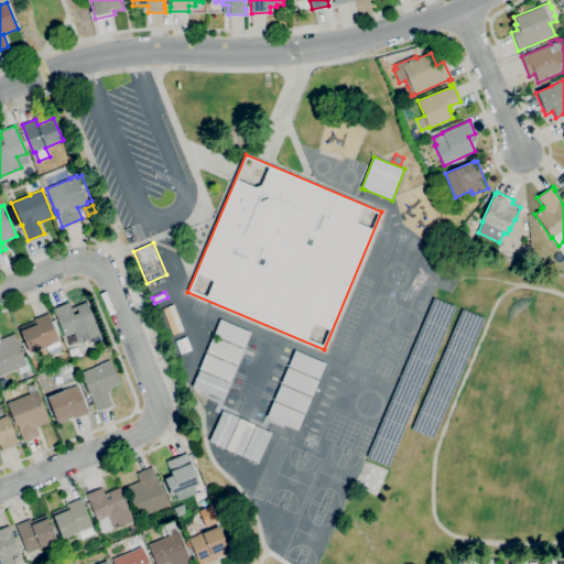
[(78,343),(74,333),(65,337),(53,308),(68,302),(72,308),(87,302),(100,334),(78,343)]
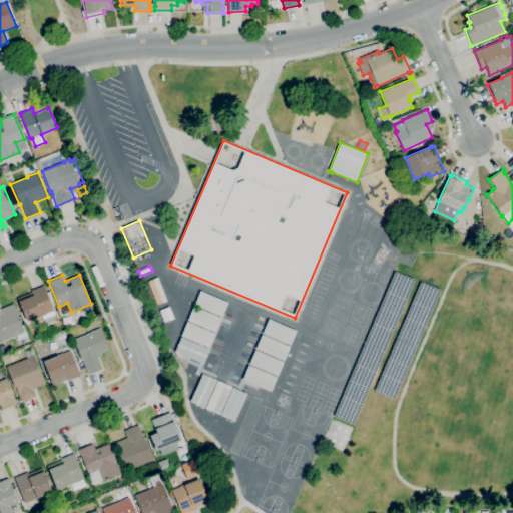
[(157,305),(148,281),(157,277),(167,301),(157,305)]
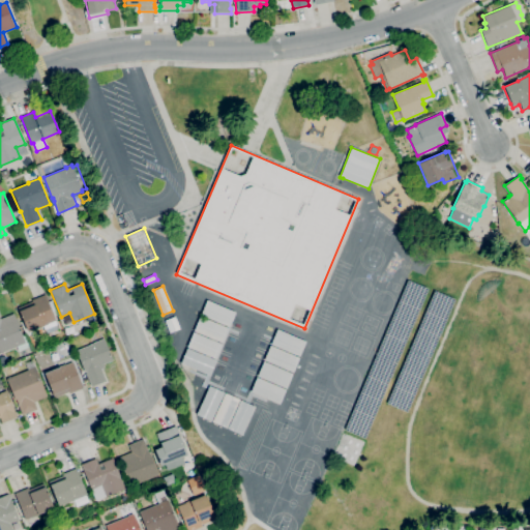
[(28,331),(18,307),(32,301),(32,299),(46,294),(49,301),(51,300),(56,311),(53,312),(56,320),(55,320),(57,324),(45,329),(42,325),(28,331)]
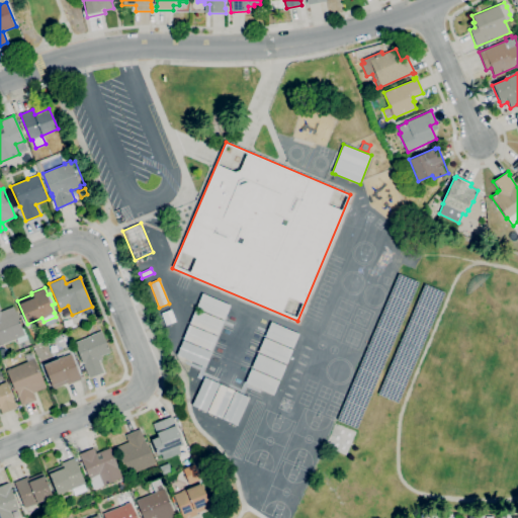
[(225,319),(196,308),(202,293),(231,305),(225,319)]
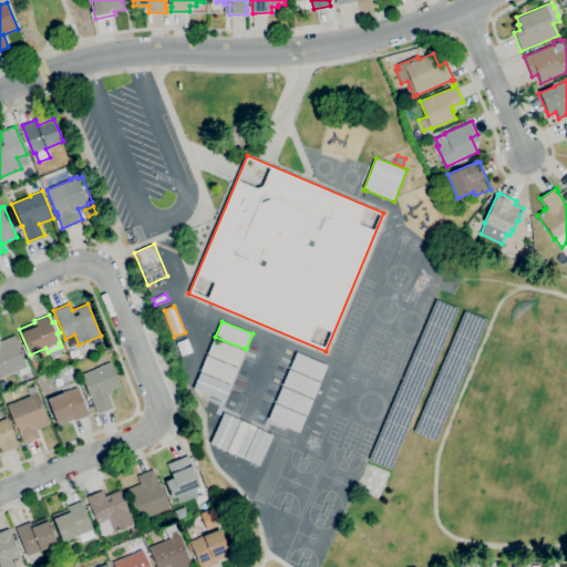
[(0,377),(0,341),(14,336),(24,359),(27,358),(32,370),(20,375),(18,370),(0,377)]
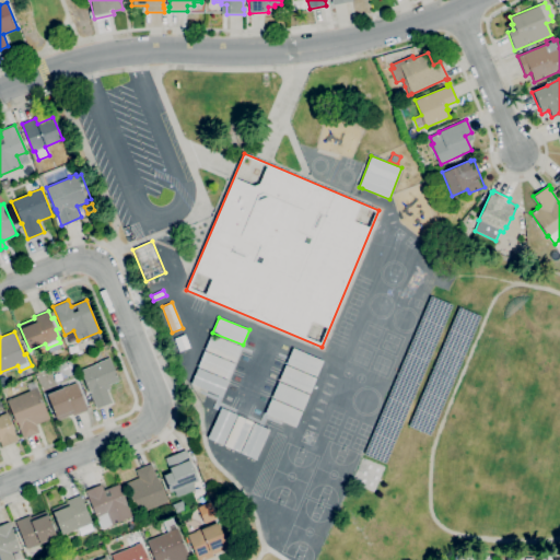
[(69,342),(66,335),(73,331),(77,339),(69,342)]
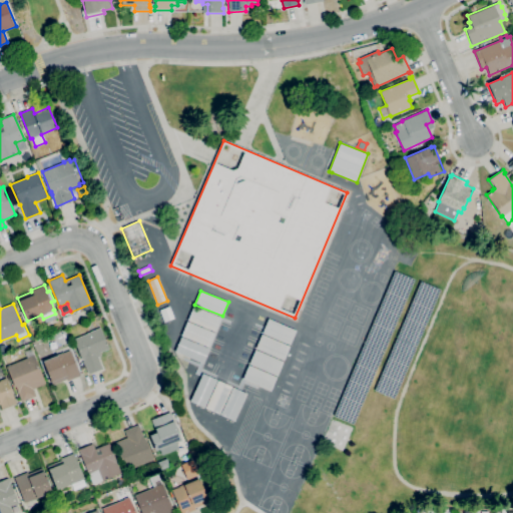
[(216,332),(187,320),(193,306),(221,318),(216,332)]
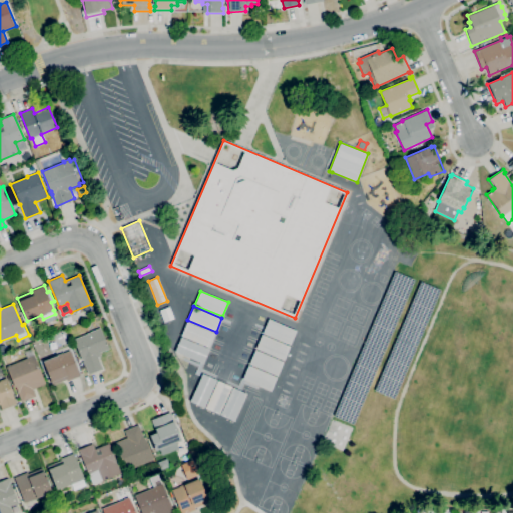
[(169,320),(174,317),(168,307),(164,308),(169,320)]
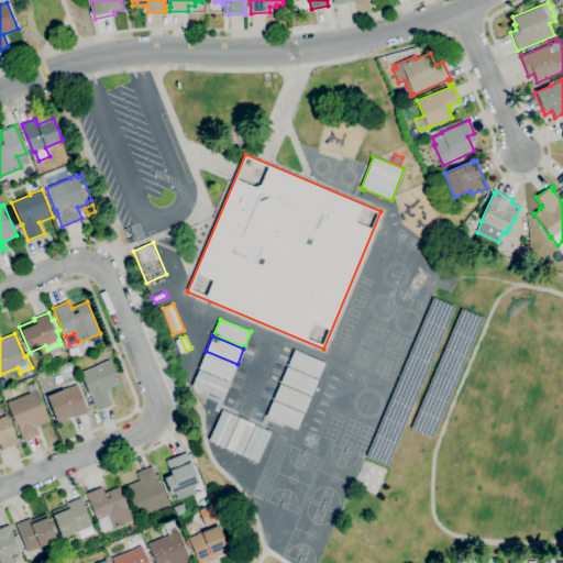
[(180,353),(175,341),(180,338),(186,351),(180,353)]
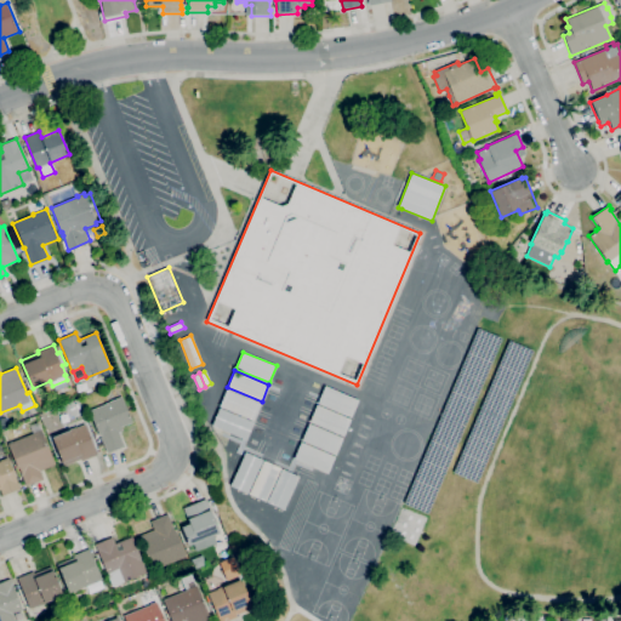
[(352,417),(318,403),(324,386),(359,400),(352,417)]
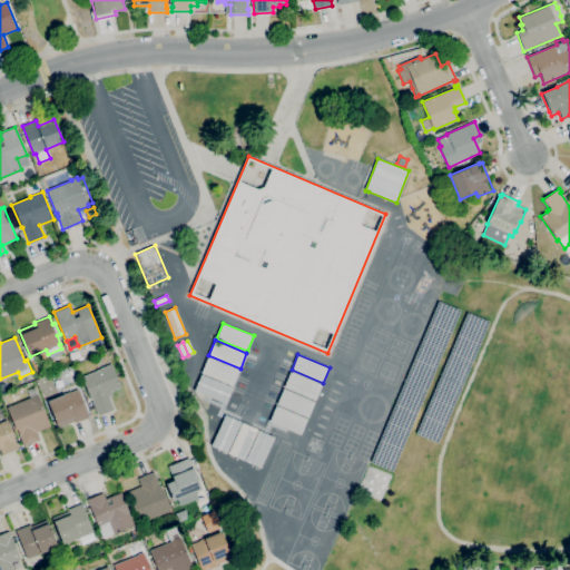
[(233,386),(202,373),(208,357),(239,371),(233,386)]
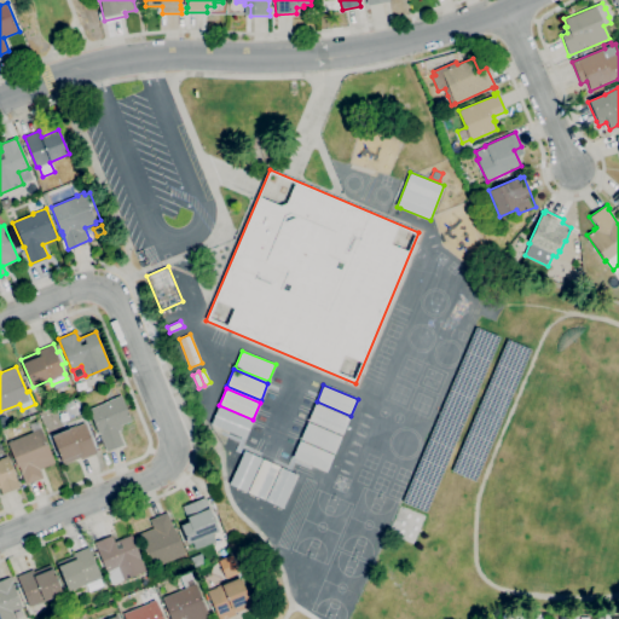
[(106,451),(103,443),(98,445),(93,434),(98,432),(88,410),(109,401),(109,400),(121,395),(132,421),(120,426),(122,429),(119,431),(123,444),(106,451)]
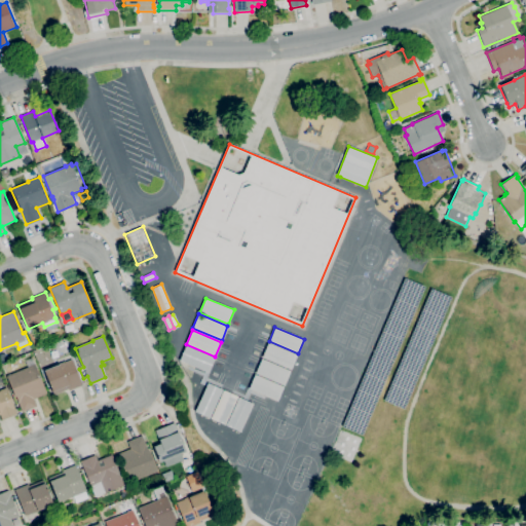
[(291,369),(262,358),(268,342),(297,354),(291,369)]
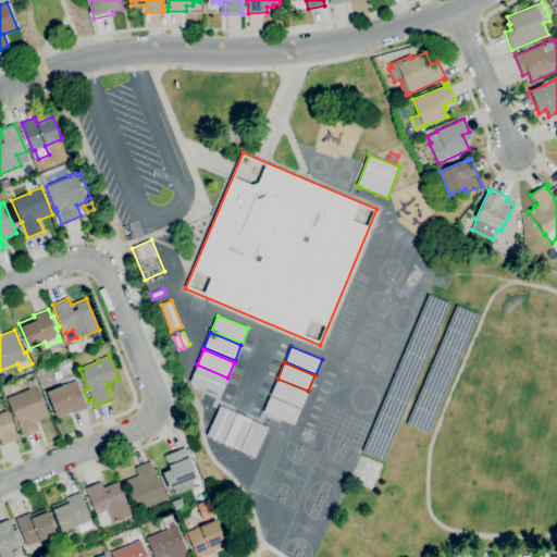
[(221,395),(189,382),(197,366),(227,379),(221,395)]
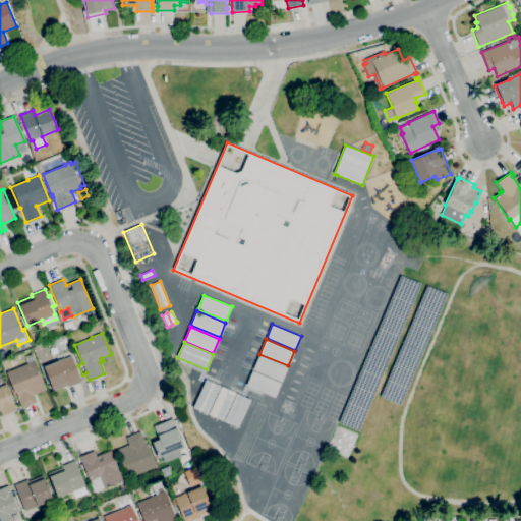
[(21,408),(6,372),(27,363),(24,357),(32,354),(46,390),(34,395),(37,402),(21,408)]
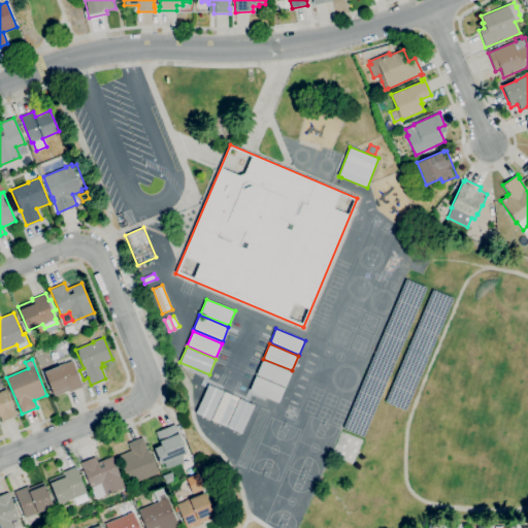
[(54,396),(44,371),(60,365),(72,360),(83,387),(69,392),(68,390),(54,396)]
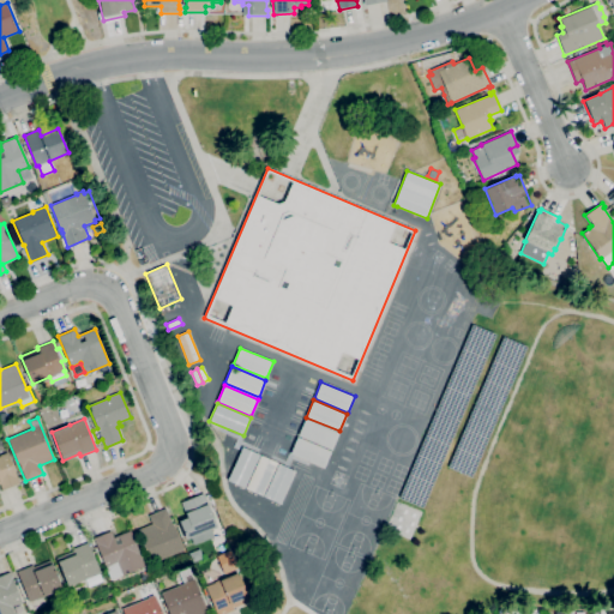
[(332,450),(299,435),(305,419),(339,433),(332,450)]
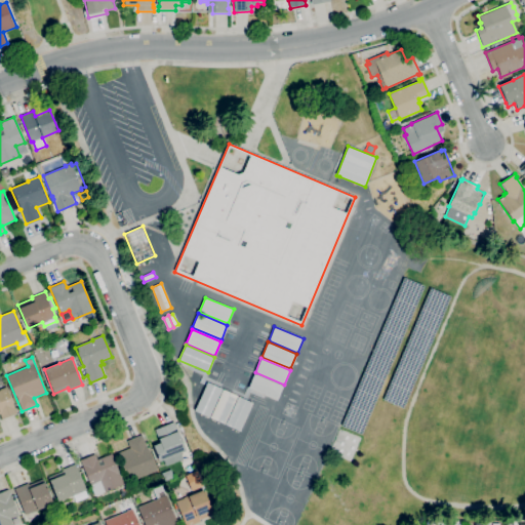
[(277,400),(248,388),(254,373),(283,386),(277,400)]
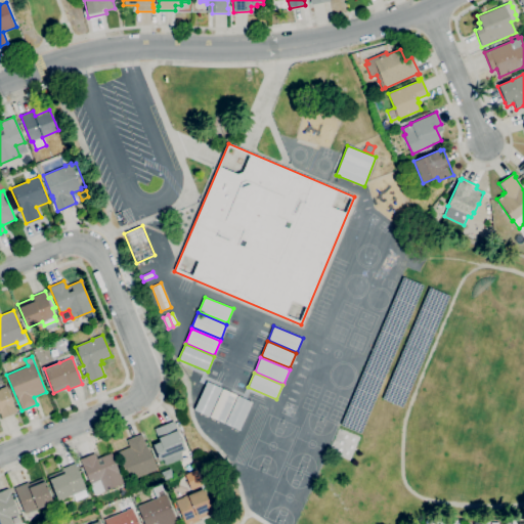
[(209,417),(194,409),(207,381),(222,388),(209,417)]
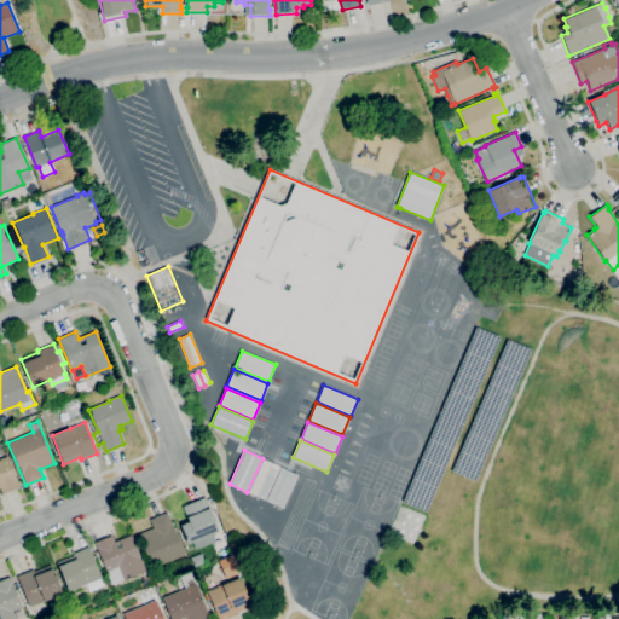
[(0,460),(7,457),(19,486),(3,493),(0,487),(0,460)]
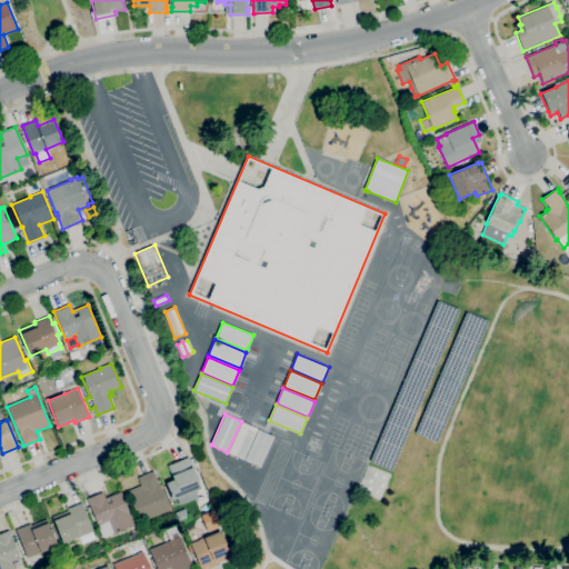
[(243,460),(228,452),(241,421),(258,429),(243,460)]
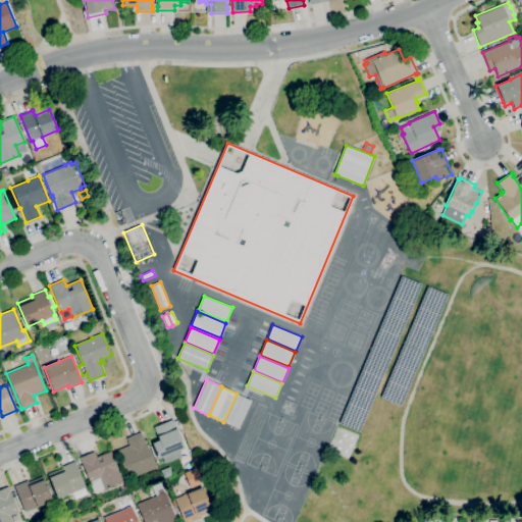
[(239,428),(224,422),(237,394),(252,401),(239,428)]
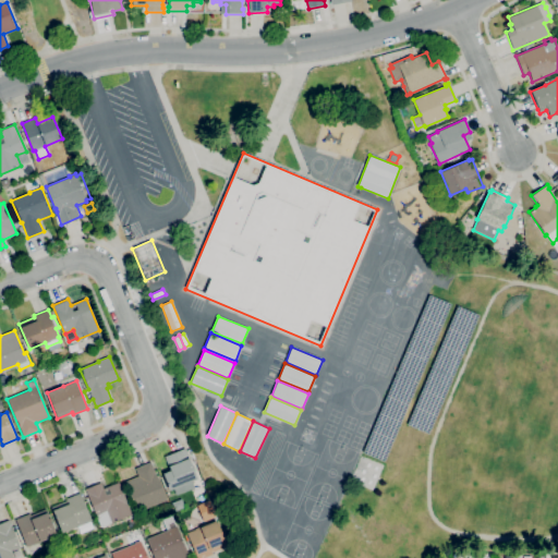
[(178,494),(176,488),(170,490),(162,473),(170,470),(165,457),(184,448),(197,478),(190,482),(193,487),(178,494)]
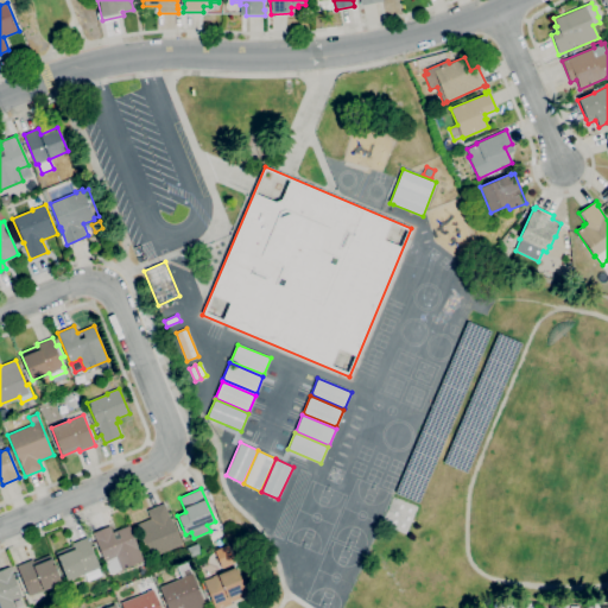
[(150,559),(135,525),(151,518),(147,511),(164,504),(171,521),(172,520),(183,545),(157,556),(150,559)]
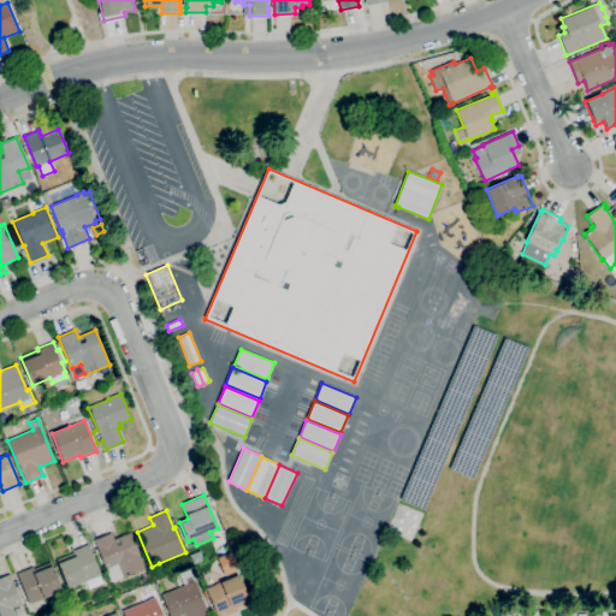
[(122,578),(117,566),(107,570),(94,540),(111,533),(114,539),(131,532),(146,567),(122,578)]
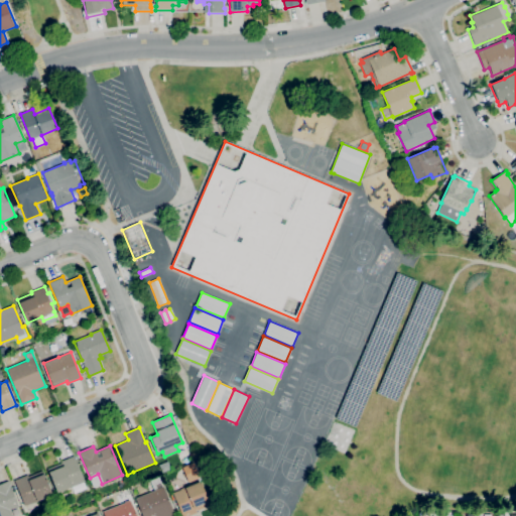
[(57,493),(47,469),(61,463),(61,462),(74,457),(85,482),(57,493)]
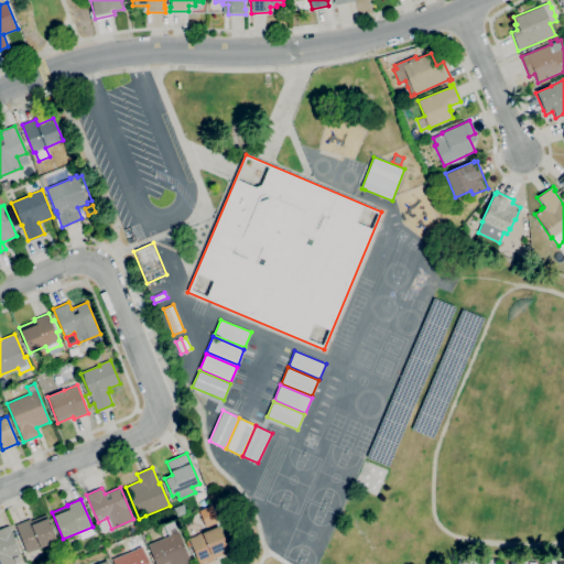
[(176,517),(173,508),(183,503),(186,512),(176,517)]
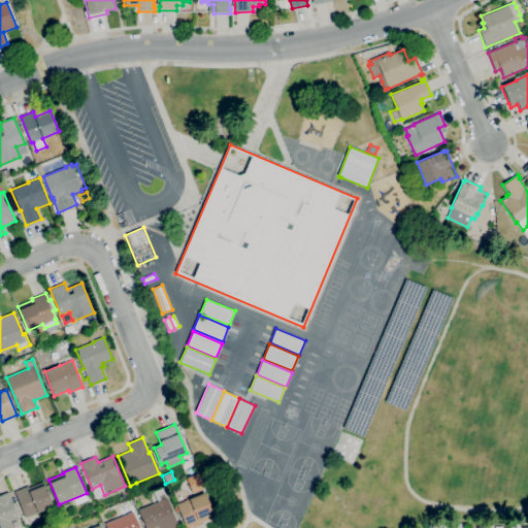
[(25,518),(14,492),(28,486),(29,488),(43,482),(44,485),(54,506),(38,513),(33,515),(25,518)]
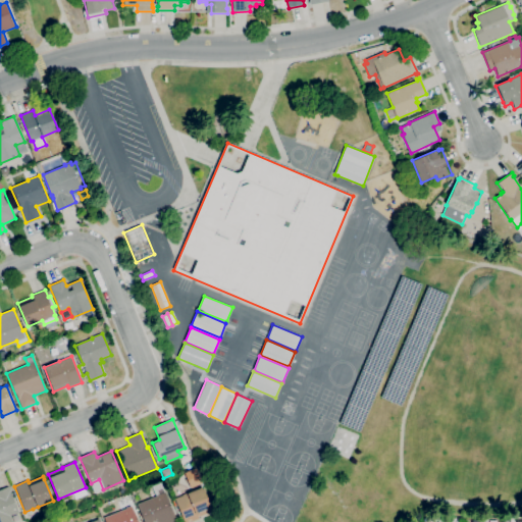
[(144,521),(137,504),(157,496),(153,485),(160,482),(162,488),(163,492),(165,491),(176,521),(174,521),(144,521)]
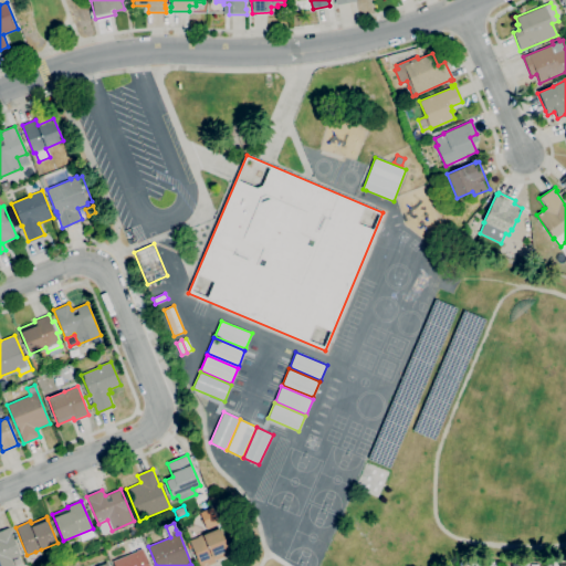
[(0,565),(0,531),(9,527),(20,555),(13,558),(13,557),(11,558),(13,565),(0,565)]
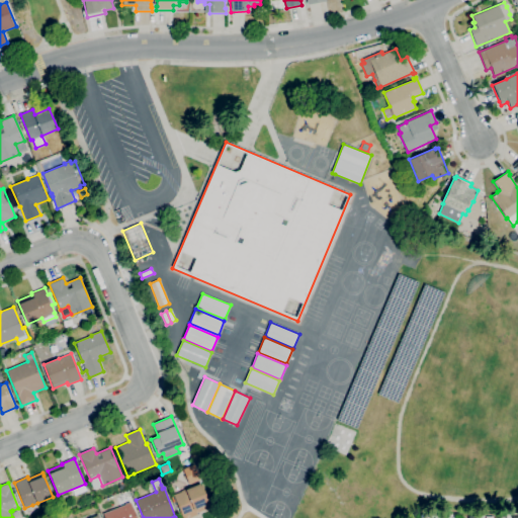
[(188,517),(182,517),(173,494),(185,489),(185,490),(201,483),(211,507),(196,513),(197,515),(188,517)]
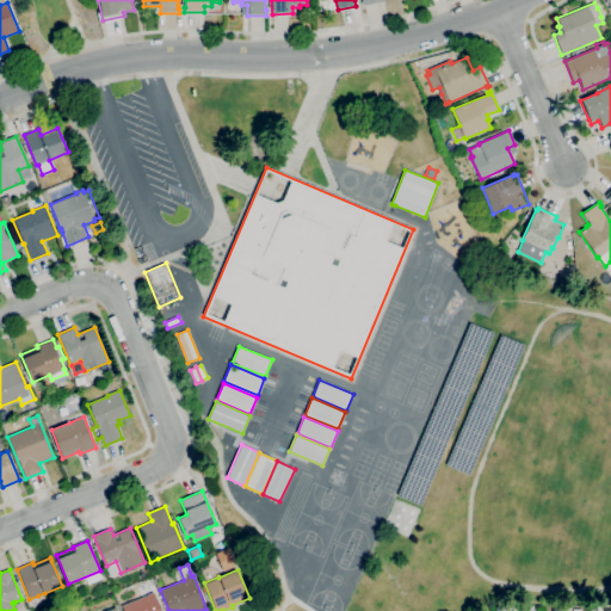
[(124,610),(122,605),(147,594),(153,592),(161,610),(124,610)]
